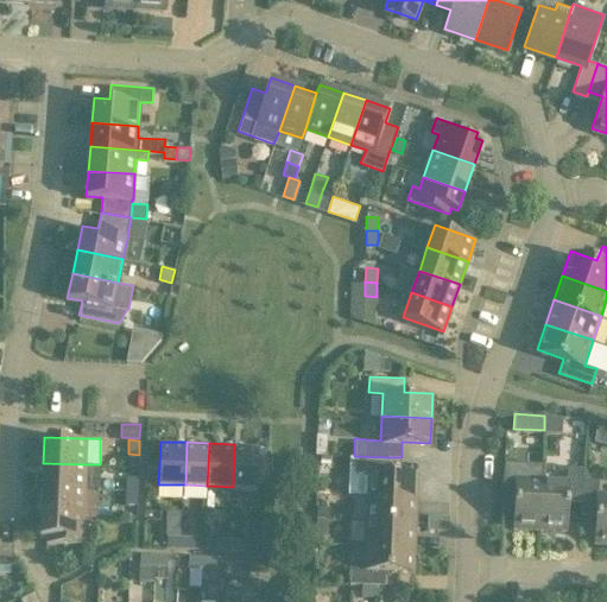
[(234,444),(233,487),(257,488),(257,481),(269,482),(271,447),(234,444)]
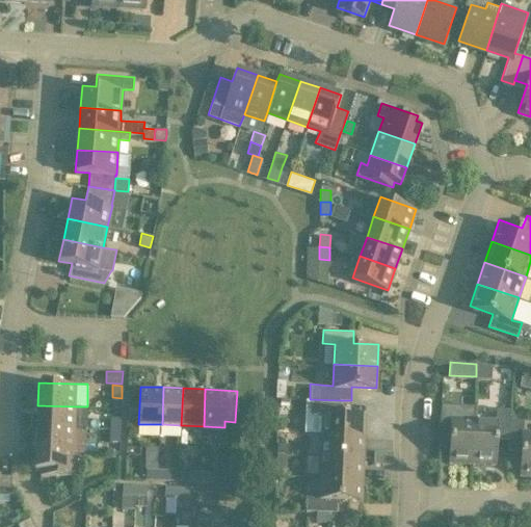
[(321,413),(320,432),(364,435),(366,413),(341,412),(341,400),(310,399),(310,412),(321,413)]
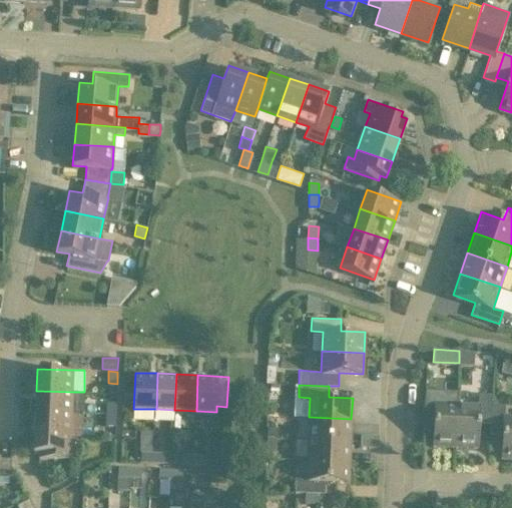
[(36,391),(35,411),(72,412),(73,392),(36,391)]
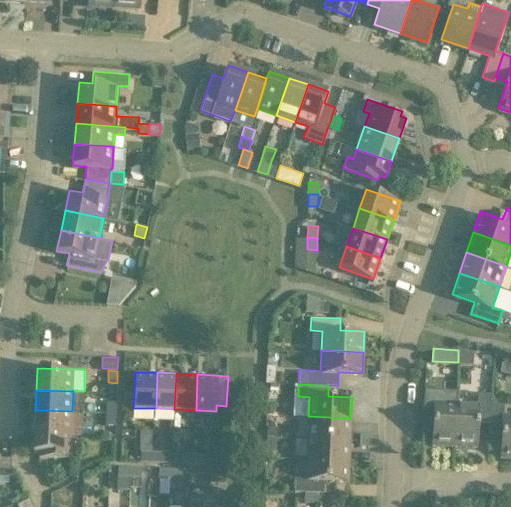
[(478,422),(490,422),(491,422),(491,403),(492,392),(478,392),(478,403),(456,402),(455,444),(477,445),(478,422)]
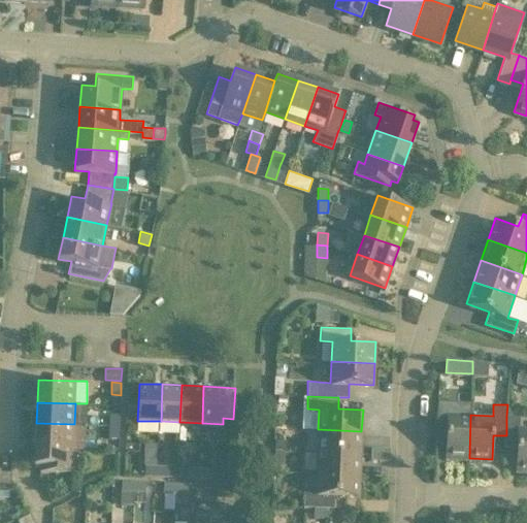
[(109,413),(109,425),(120,426),(120,414),(109,413)]
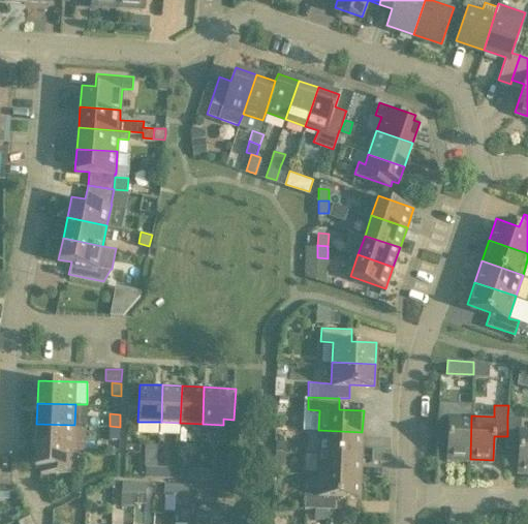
[(471,415),(448,414),(446,459),(470,459),(471,415)]
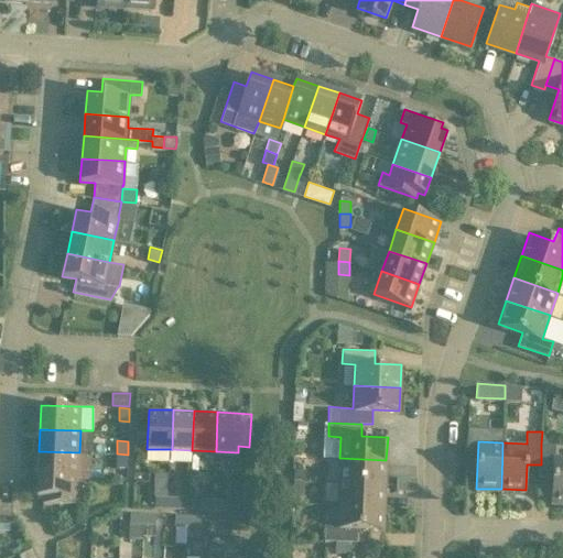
[(552,502),(562,502),(562,456),(555,456),(555,444),(541,444),(541,465),(540,465),(540,476),(553,476),(552,502)]
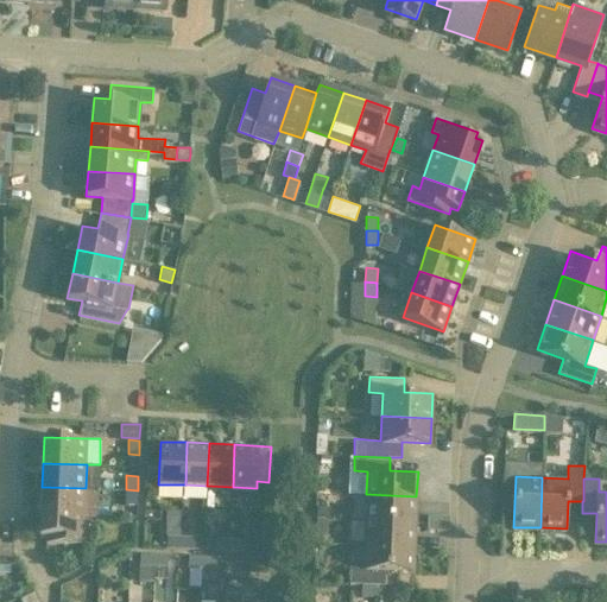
[(42,487),(40,513),(84,514),(86,488),(42,487)]
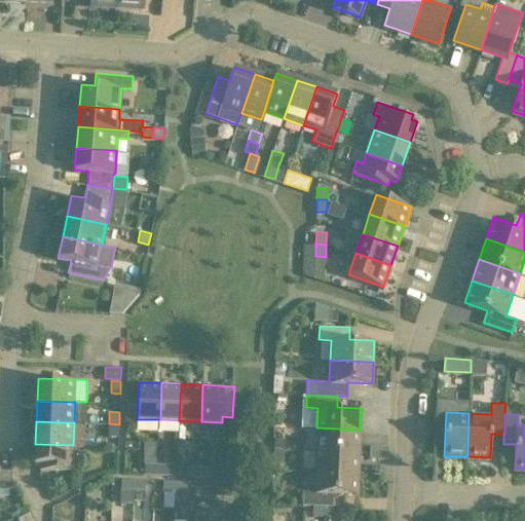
[(119,424),(109,423),(108,436),(118,436),(119,424)]
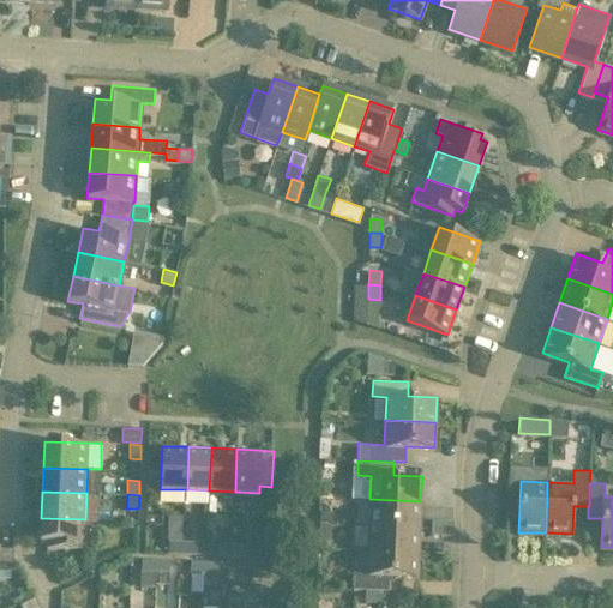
[(420,525),(420,501),(370,499),(368,524),(420,525)]
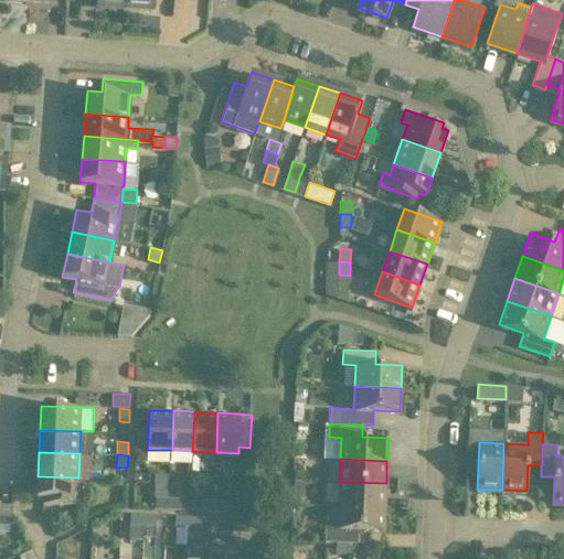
[(68,505),(68,504),(84,504),(84,492),(78,491),(78,477),(38,476),(38,496),(42,496),(42,503),(68,505)]
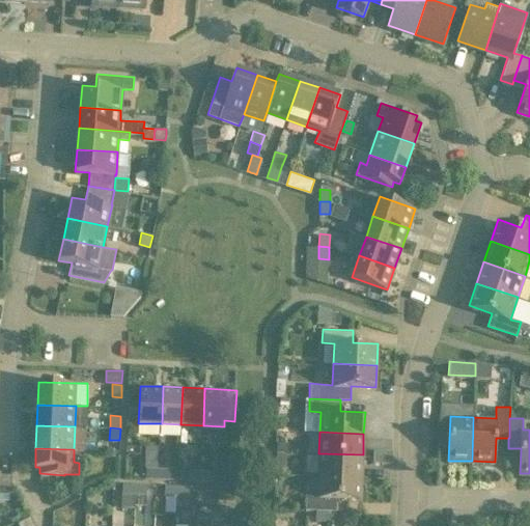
[(373,449),(373,462),(383,462),(383,450),(373,449)]
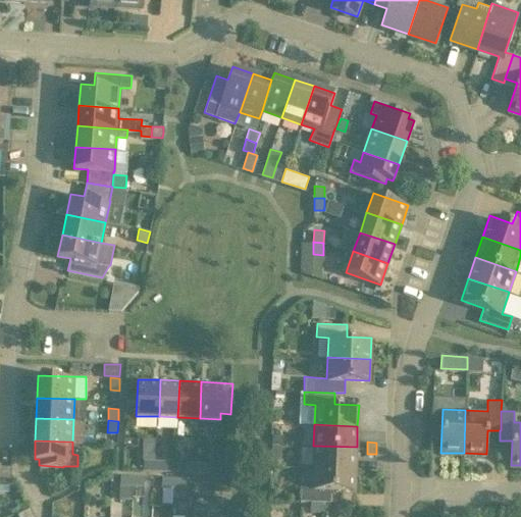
[(376,443),(376,454),(385,454),(385,443),(376,443)]
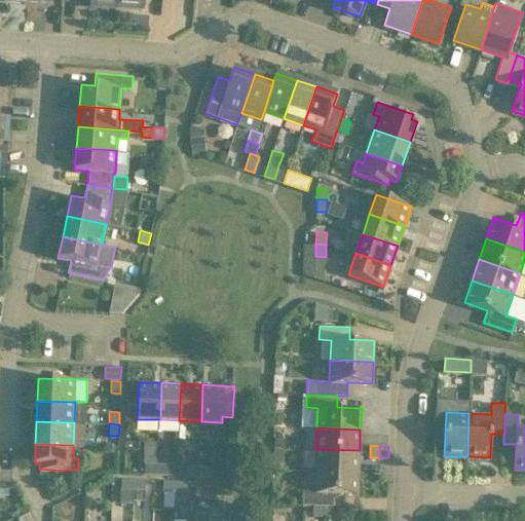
[(315,449),(314,470),(359,472),(360,450),(315,449)]
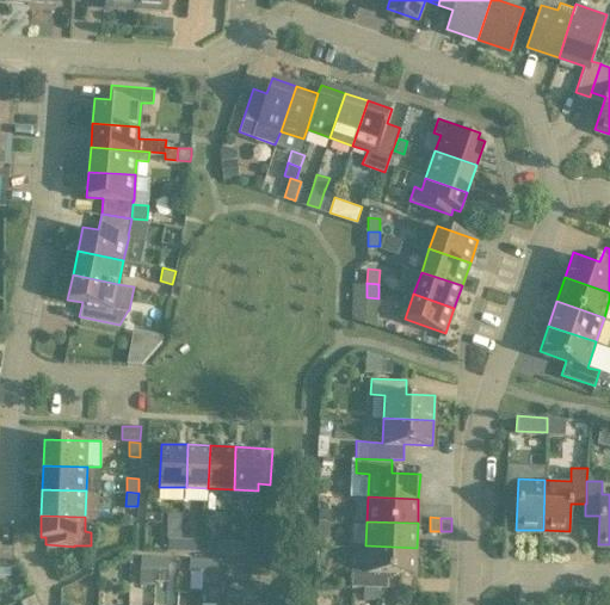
[(168,549),(184,549),(184,537),(167,537),(168,549)]
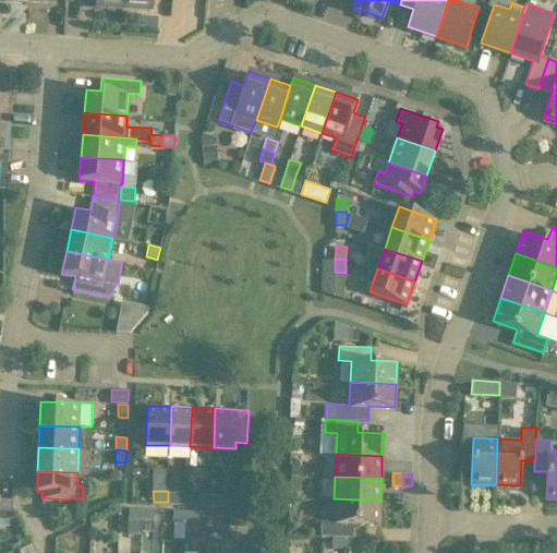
[(168,491),(168,502),(179,503),(179,492),(168,491)]
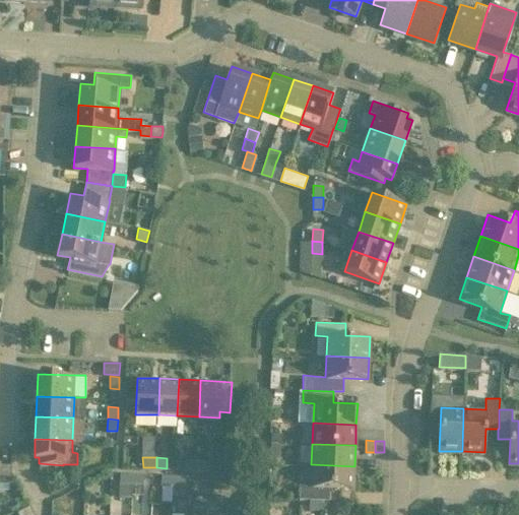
[(197,459),(185,459),(184,469),(197,469),(197,459)]
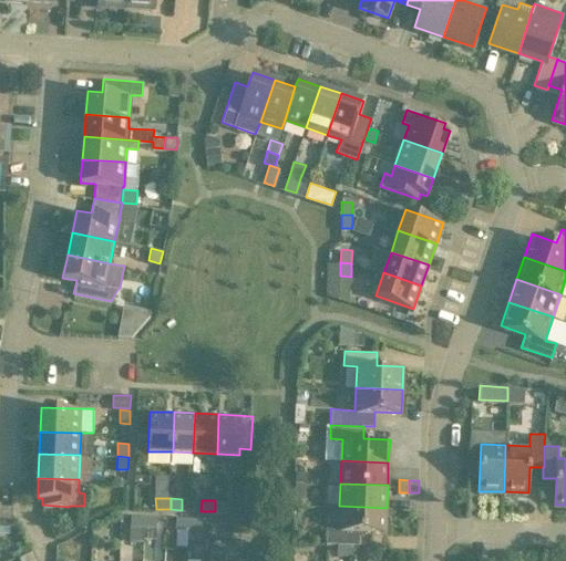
[(215,511),(220,511),(227,512),(227,500),(215,500),(215,511)]
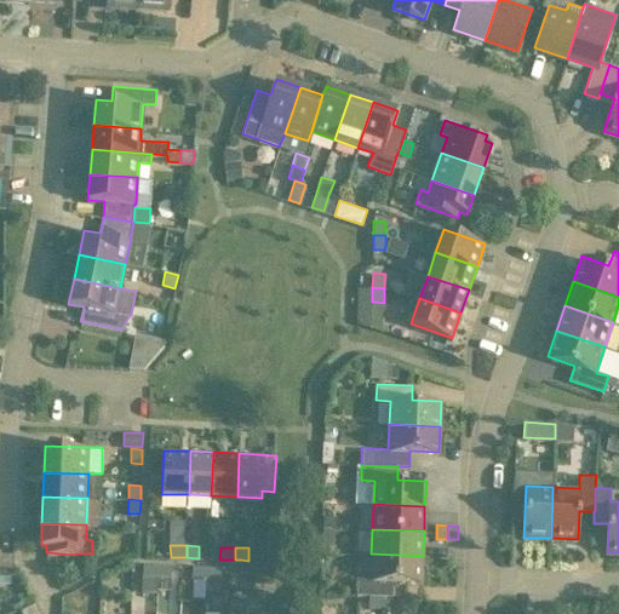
[(423,556),(371,554),(371,578),(357,578),(356,594),(393,596),(393,580),(422,581),(423,556)]
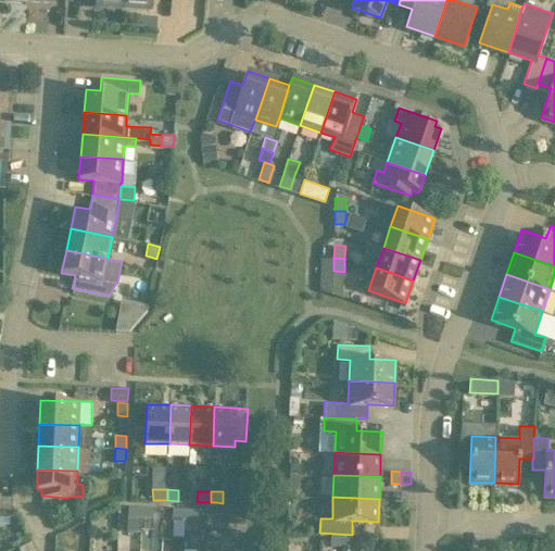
[(127,516),(126,530),(141,530),(141,528),(143,528),(142,506),(127,505),(127,516)]
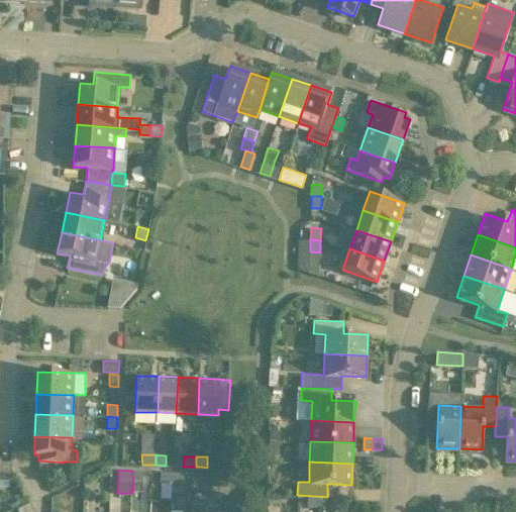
[(143,471),(132,471),(133,491),(142,491),(143,471)]
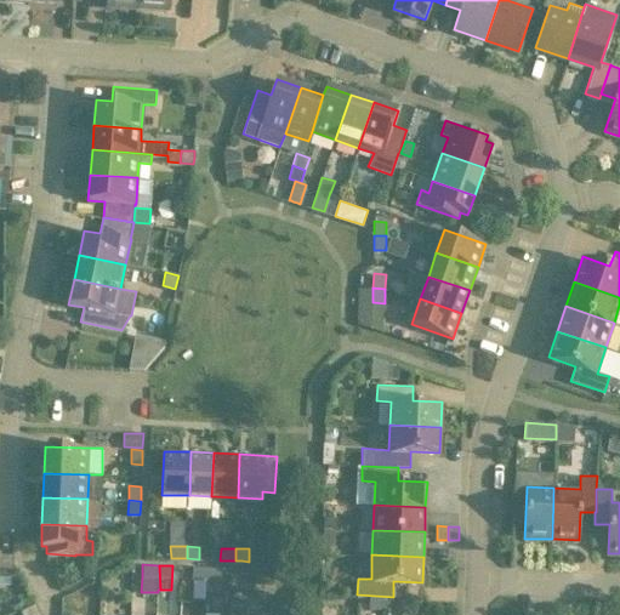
[(192,579),(206,580),(208,567),(193,567),(192,579)]
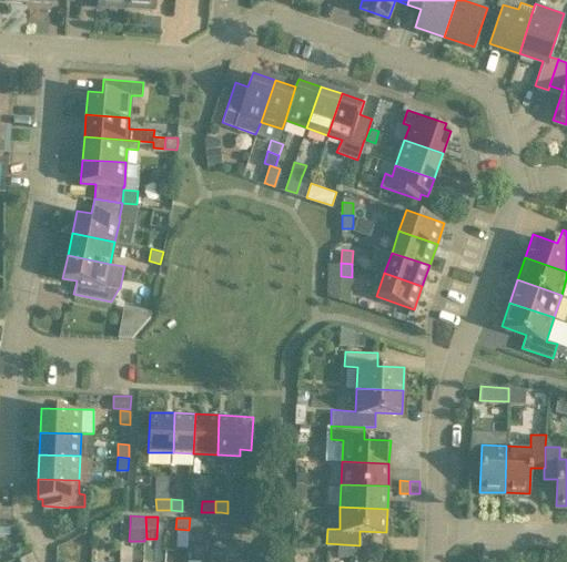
[(189,530),(189,539),(202,539),(202,519),(190,518),(189,530)]
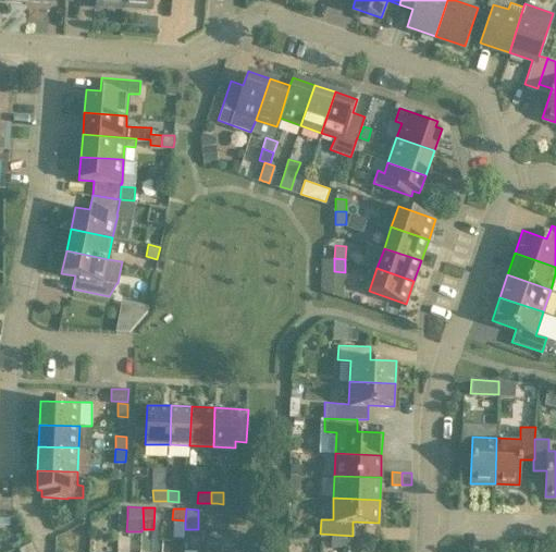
[(381,536),(371,536),(370,549),(381,549),(381,536)]
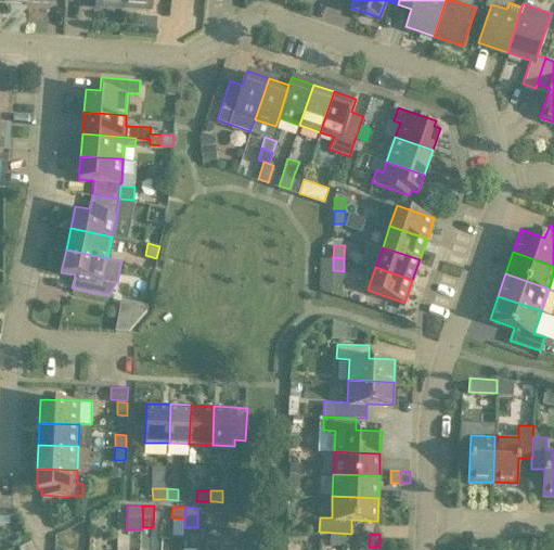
[(36,549),(30,539),(17,547),(18,549),(36,549)]
